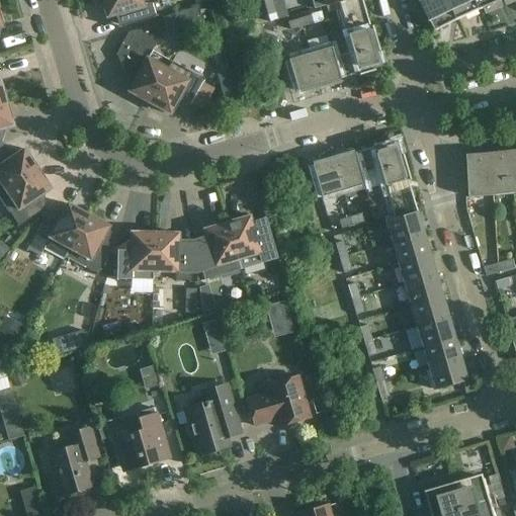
[(118,27),(126,24),(155,16),(155,15),(153,15),(150,4),(158,1),(158,0),(103,0),(108,17),(109,16),(116,13),(119,25),(118,25),(118,27)]
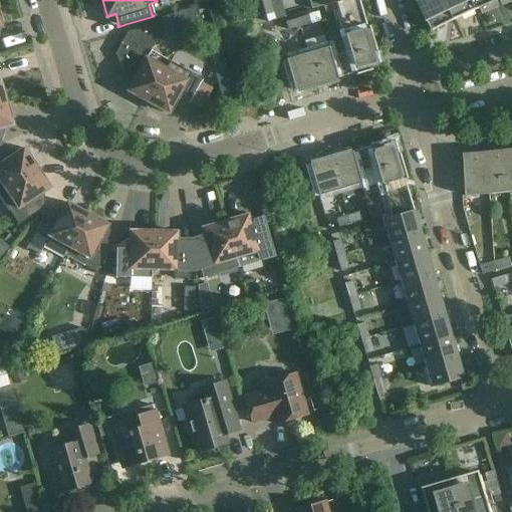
[(267,14),(275,11),(286,8),(283,0),(263,0),(267,14)]
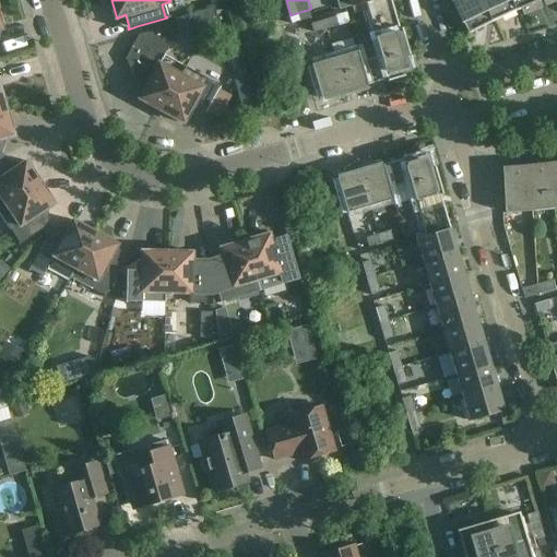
[(366,0),(366,1),(381,55),(409,47),(403,26),(401,27),(393,0),(366,0)]
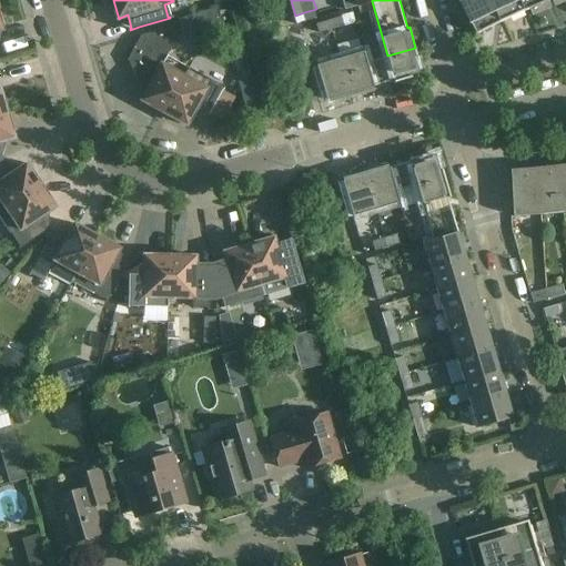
[(464,0),(481,32),(505,20),(495,0),(464,0)]
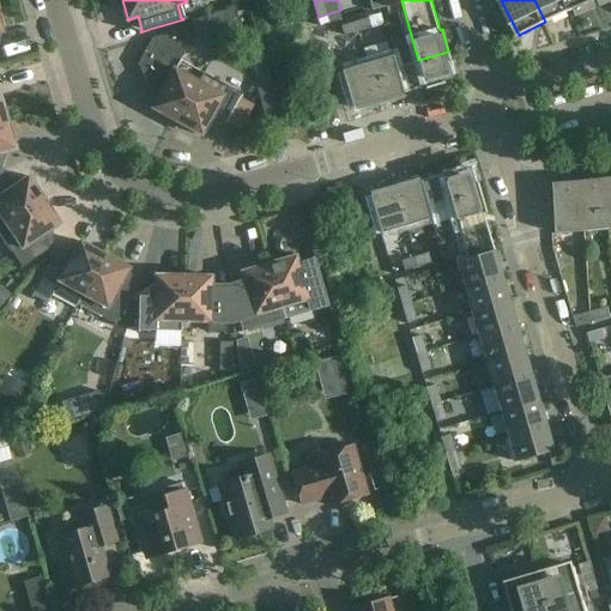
[(534,0),(545,22),(572,10),(567,0),(534,0)]
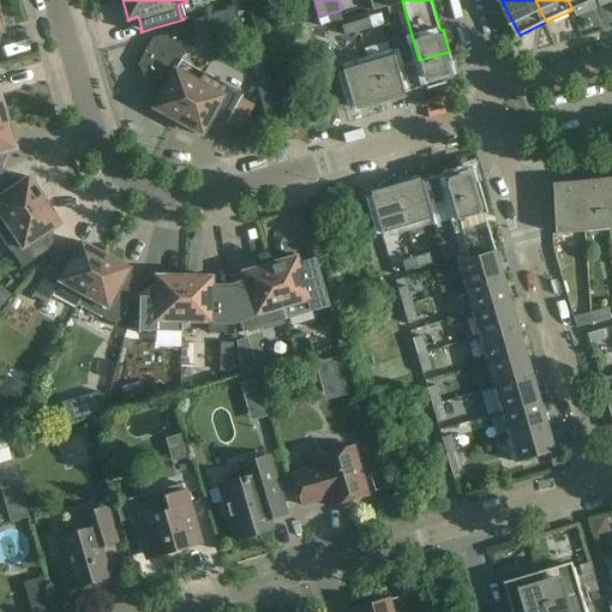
[(568,0),(573,10),(594,0),(568,0)]
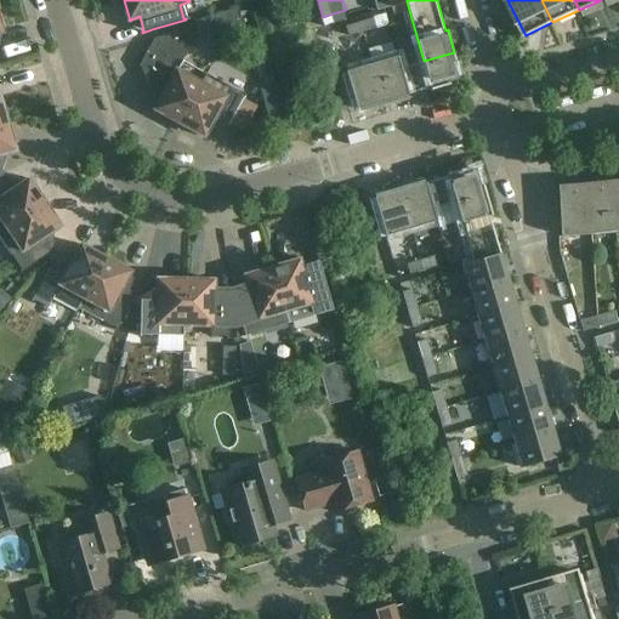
[(200,37),(221,30),(216,15),(197,20),(200,37)]
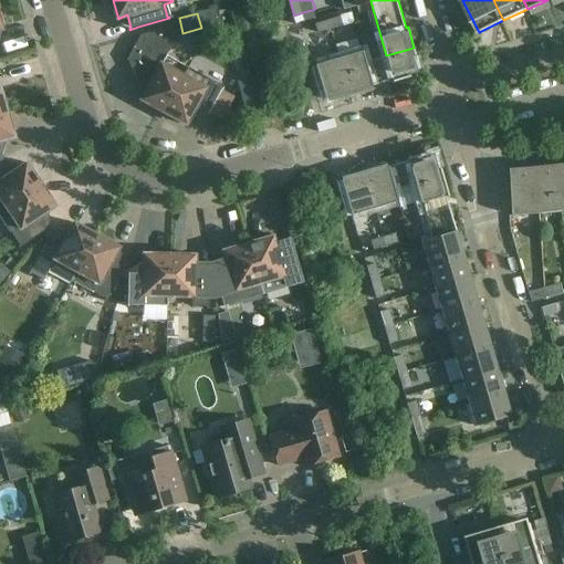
[(329,19),(331,28),(344,23),(342,14),(329,19)]
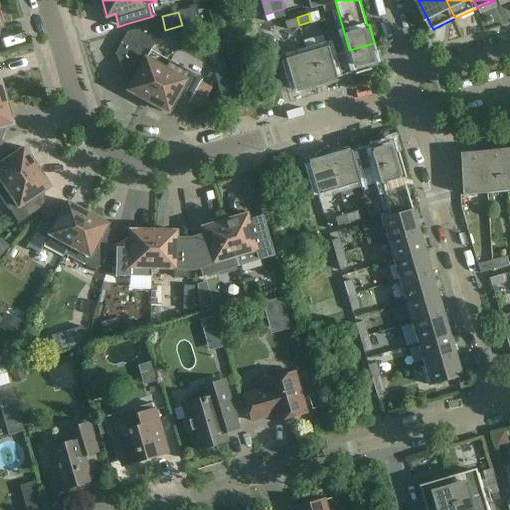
[(297,17),(286,20),(288,28),(299,25),(297,17)]
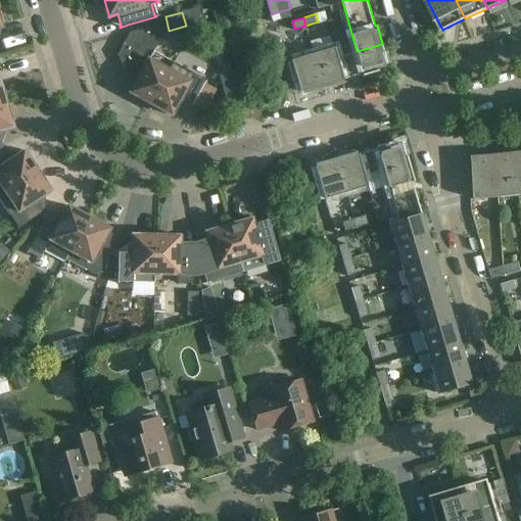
[(152,102),(175,61),(154,50),(164,33),(161,22),(131,31),(119,54),(120,55),(127,69),(127,72),(128,72),(128,70),(139,77),(132,90),(131,90),(130,91),(152,102)]
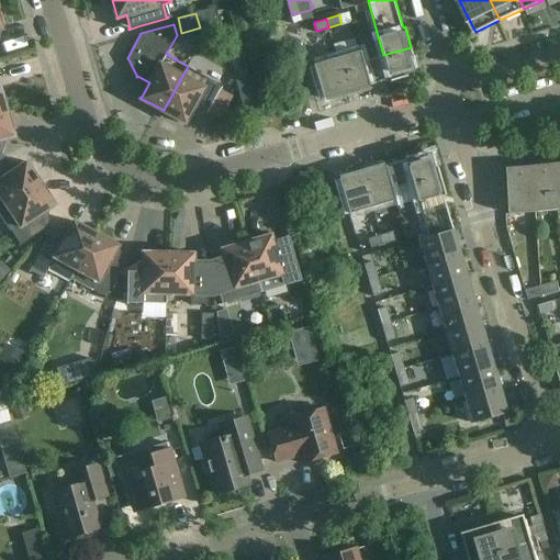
[(215,66),(233,62),(226,38),(209,43),(215,66)]
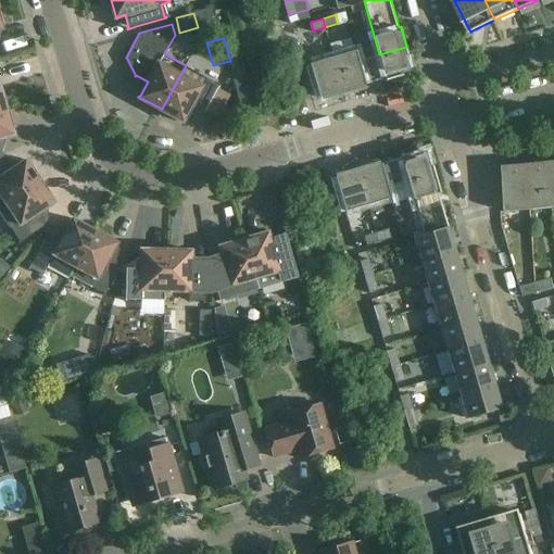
[(379,54),(361,60),(360,60),(366,84),(386,77),(387,79),(404,75),(403,72),(411,70),(406,54),(408,54),(406,47),(379,54)]
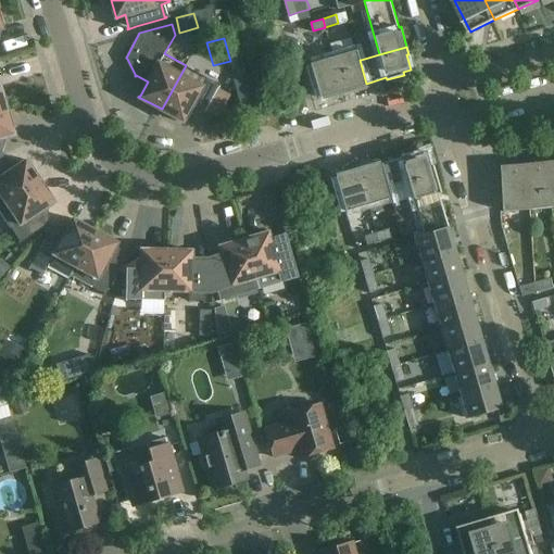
[(360,60),(361,60),(357,49),(334,55),(344,90),(366,84),(360,60)]
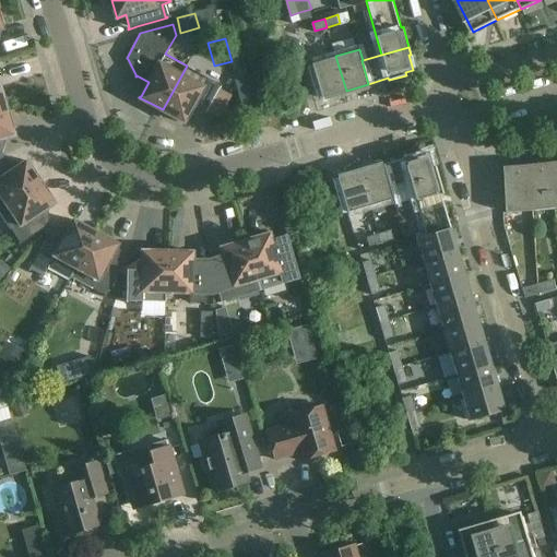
[(346,91),(335,56),(312,63),(322,97),(346,91)]
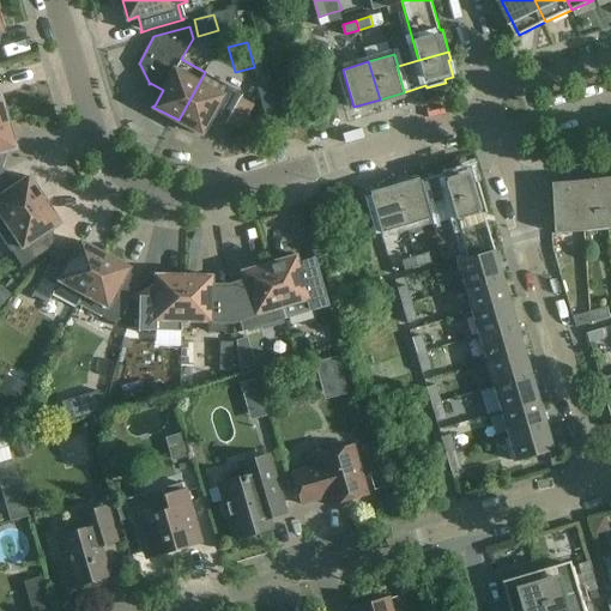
[(205,72),(179,120),(204,134),(205,133),(204,133),(212,116),(224,123),(224,125),(225,126),(244,91),(243,90),(242,92),(205,72)]
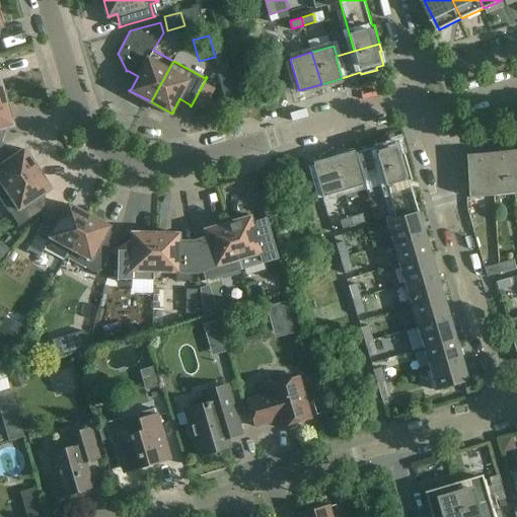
[(2,141),(0,135),(0,128),(13,125),(13,126),(14,126),(7,101),(0,103),(0,142),(3,142),(3,141),(2,141)]
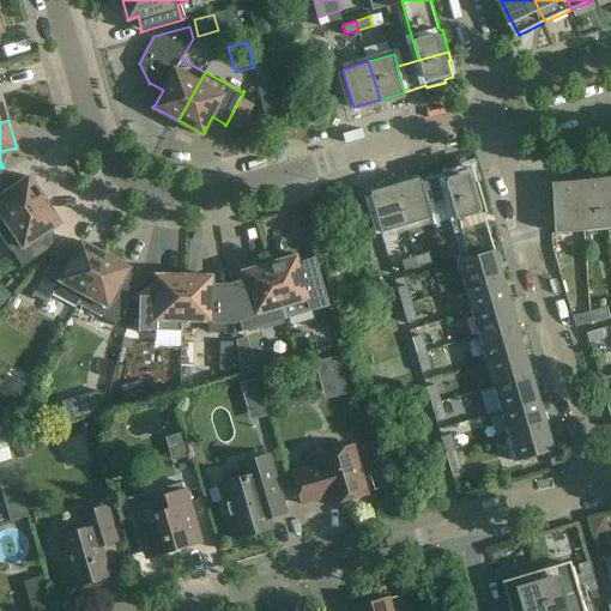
[(429,205),(452,199),(481,189),(478,181),(476,182),(471,165),(463,168),(461,165),(442,170),(442,173),(421,180),(429,205)]
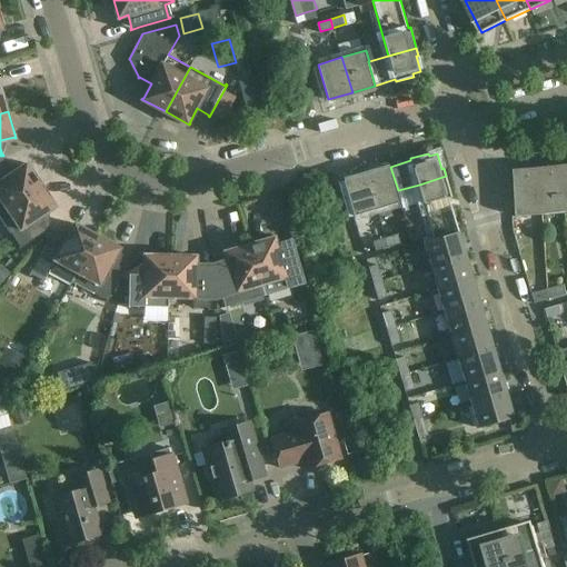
[(0,212),(42,185),(27,162),(26,162),(27,163),(12,172),(5,162),(6,161),(6,160),(0,163),(0,212)]
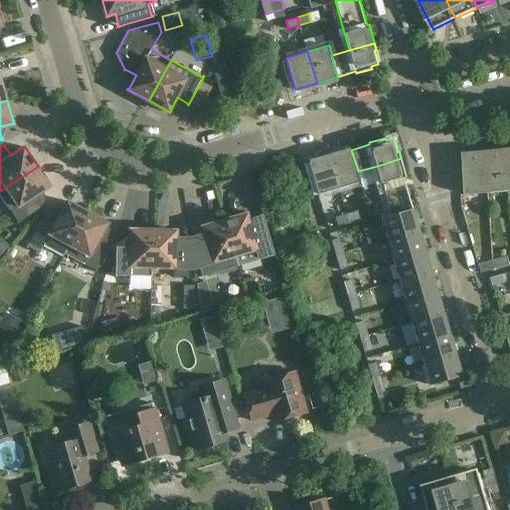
[(331,156),(340,187),(361,181),(358,171),(351,150),(331,156)]
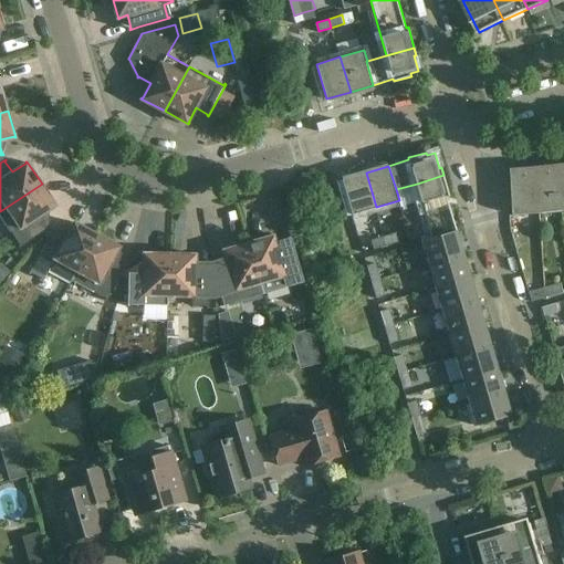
[(542,211),(563,209),(563,179),(562,167),(539,170),(542,211)]
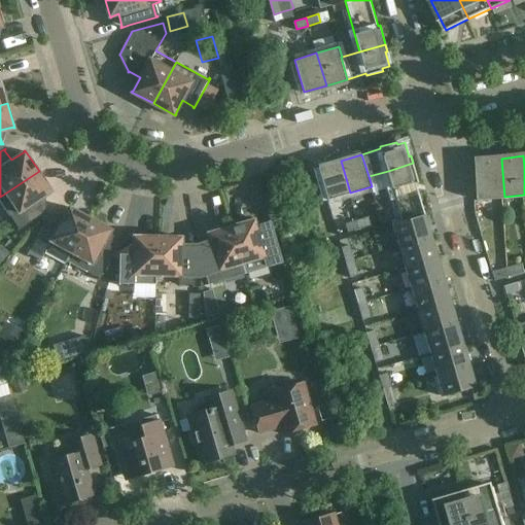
[(504,197),(501,159),(479,160),(481,199),(504,197)]
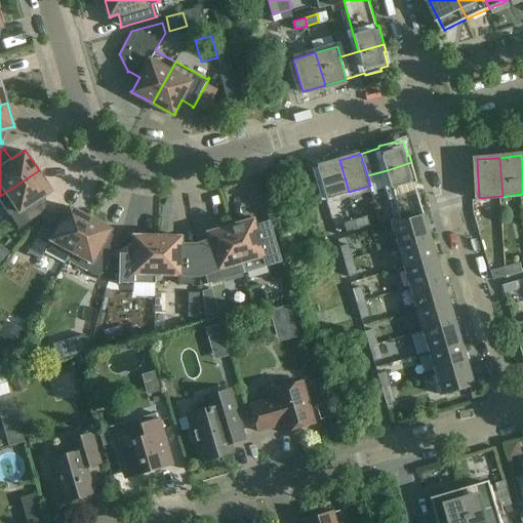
[(339,160),(317,166),(327,199),(349,192),(339,160)]
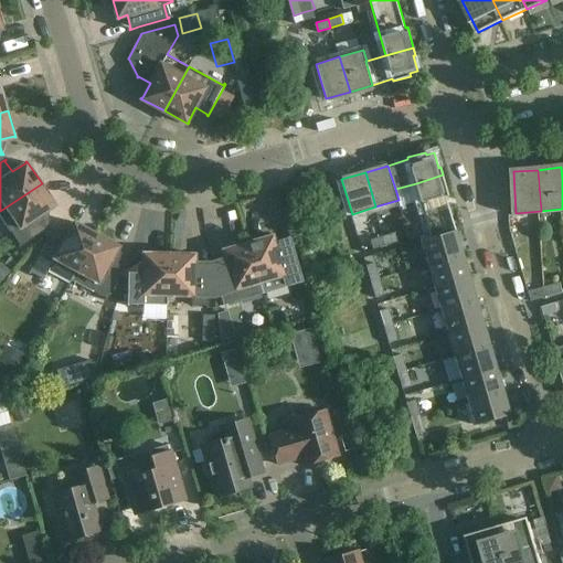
[(416,183),(432,237),(457,231),(446,195),(448,195),(443,174),(416,183)]
